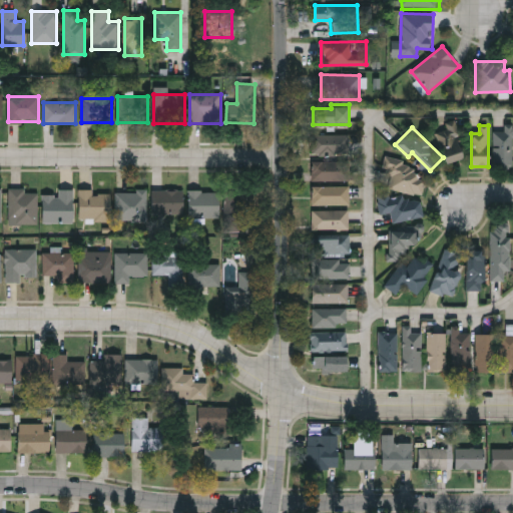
[(493,134),(504,134),(504,127),(512,127),(512,166),(493,166),(493,134)]
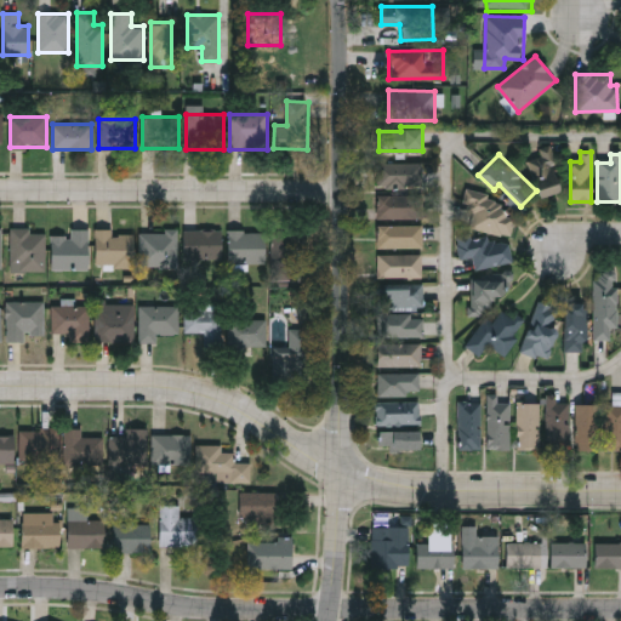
[(377,161),(421,161),(421,184),(377,184),(377,161)]
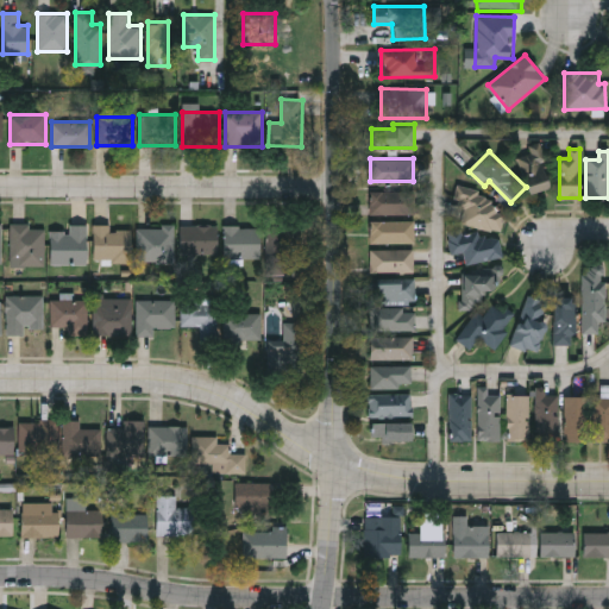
[(506,213),(501,230),(495,228),(495,230),(462,221),(466,207),(458,205),(460,199),(456,198),(459,183),(464,184),(479,189),(477,195),(493,200),(489,209),(506,213)]
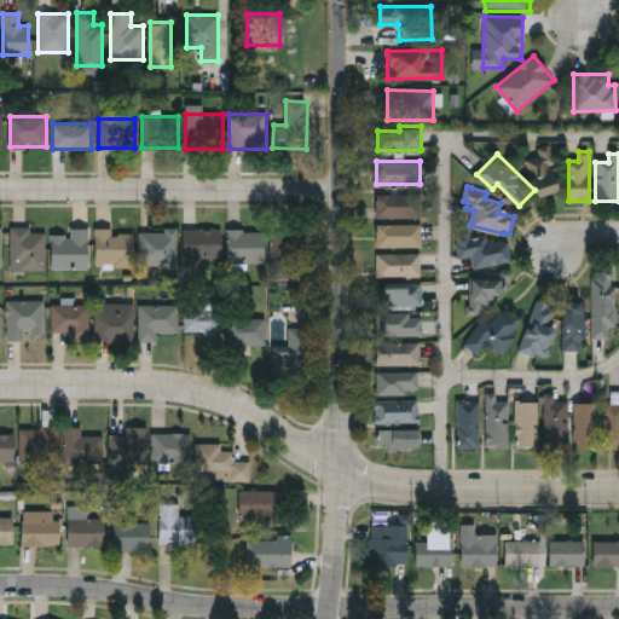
[(422,194),(422,217),(376,217),(376,194),(422,194)]
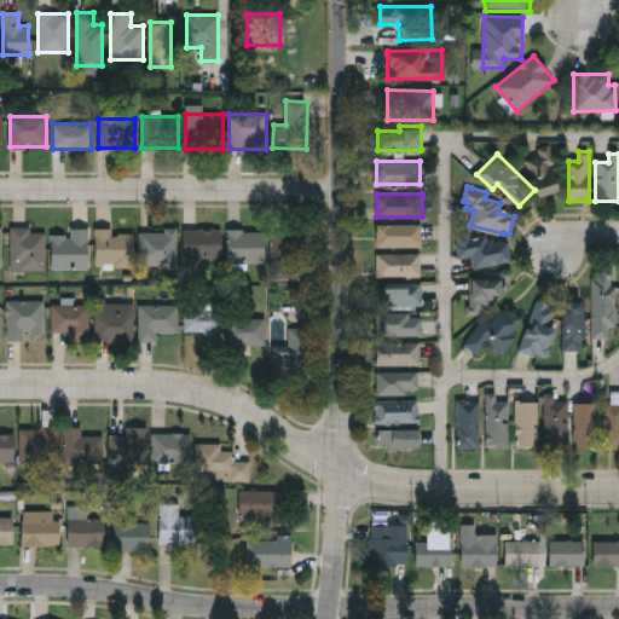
[(421,246),(376,246),(376,224),(421,224),(421,246)]
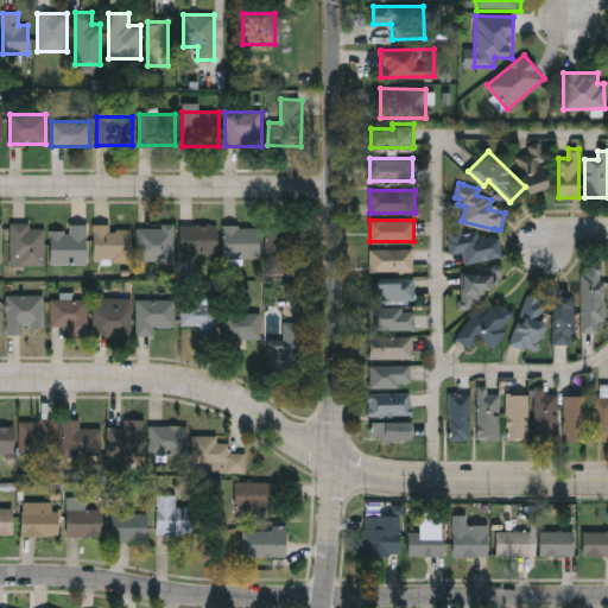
[(11,265),(11,223),(45,223),(45,265),(11,265)]
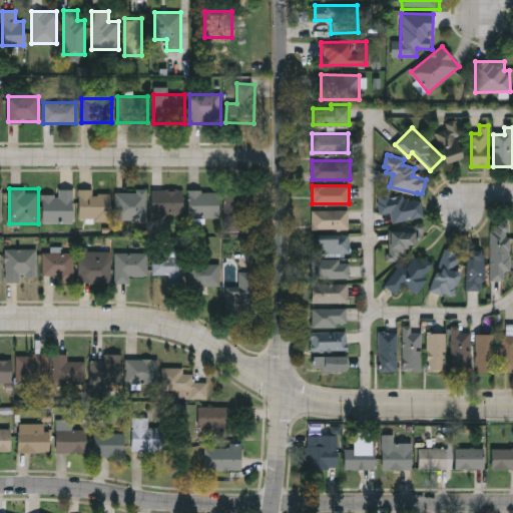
[(42,222),(42,192),(59,192),(59,188),(73,188),(73,222),(42,222)]
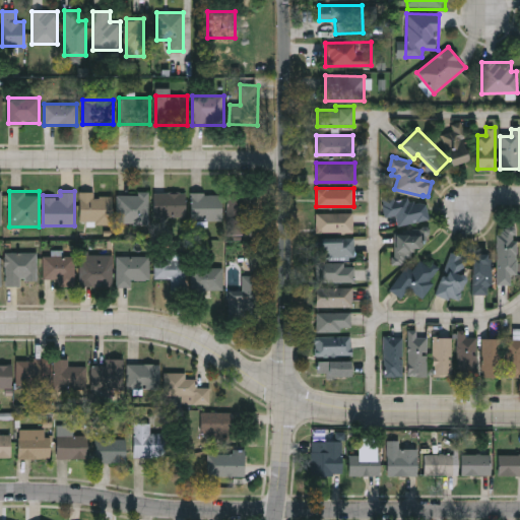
[(112,222),(80,222),(80,191),(112,191),(112,222)]
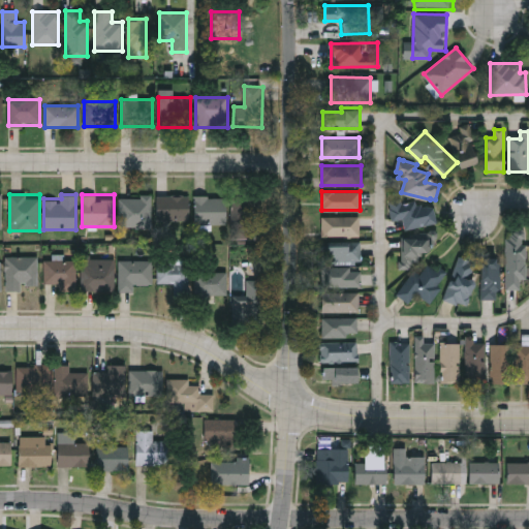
[(120,226),(120,195),(151,195),(151,226),(120,226)]
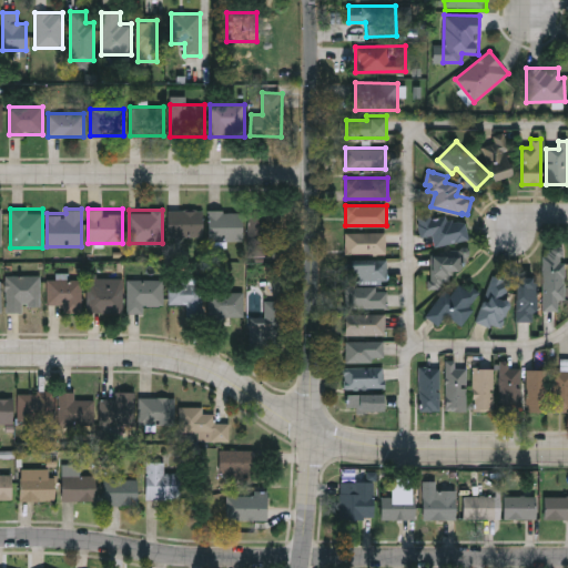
[(202,236),(168,236),(168,210),(202,210),(202,236)]
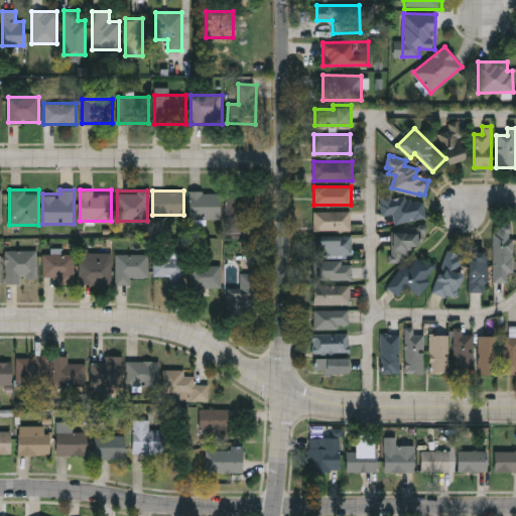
[(220,218),(189,218),(189,191),(220,191),(220,218)]
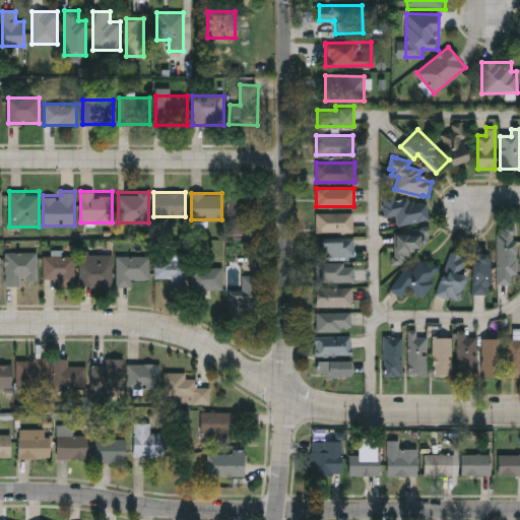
[(226,193),(255,193),(255,213),(244,213),(244,235),(226,235),(226,193)]
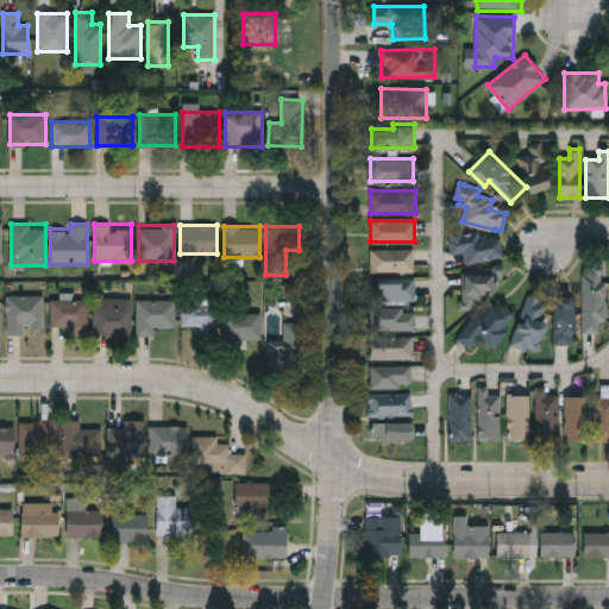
[(466,263),(464,250),(452,252),(447,231),(462,228),(463,233),(481,228),(483,239),(498,236),(503,256),(466,263)]
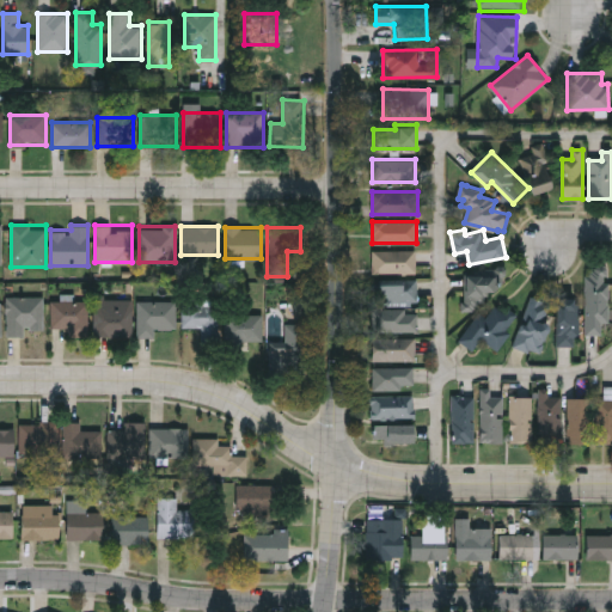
[(415,250),(415,271),(380,271),(380,250),(415,250)]
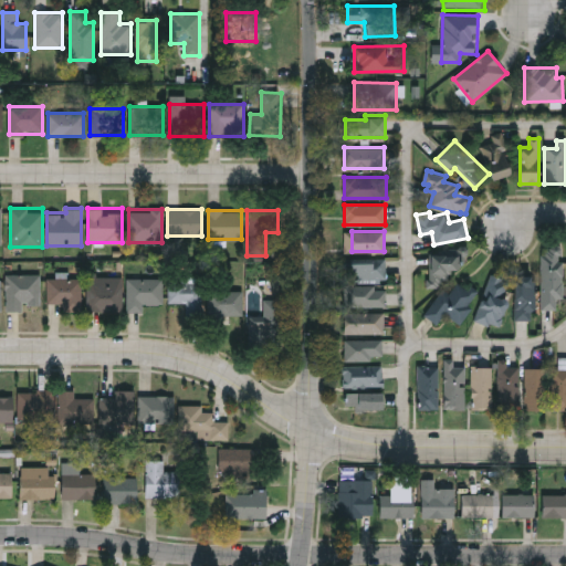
[(541,307),(541,247),(563,247),(563,299),(558,299),(558,307),(541,307)]
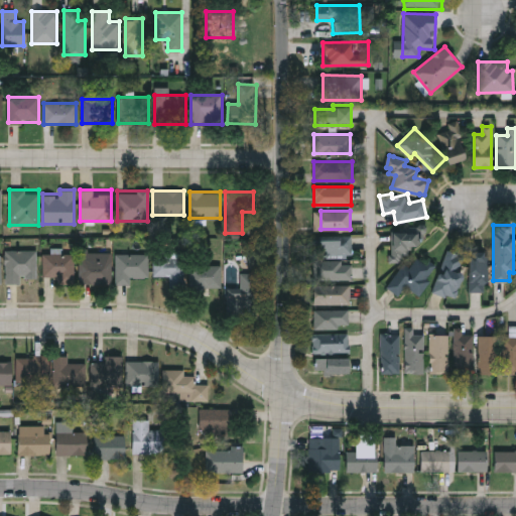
[(410,243),(410,257),(392,257),(392,229),(419,229),(419,243),(410,243)]
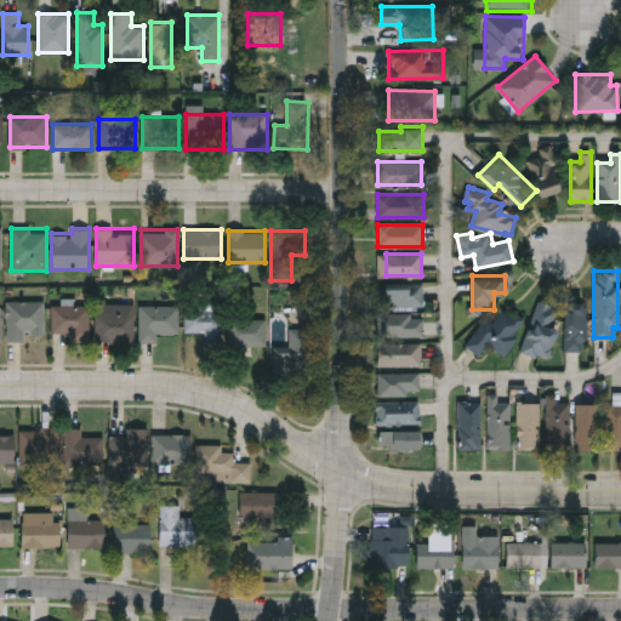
[(422,283),(422,305),(385,305),(385,283),(422,283)]
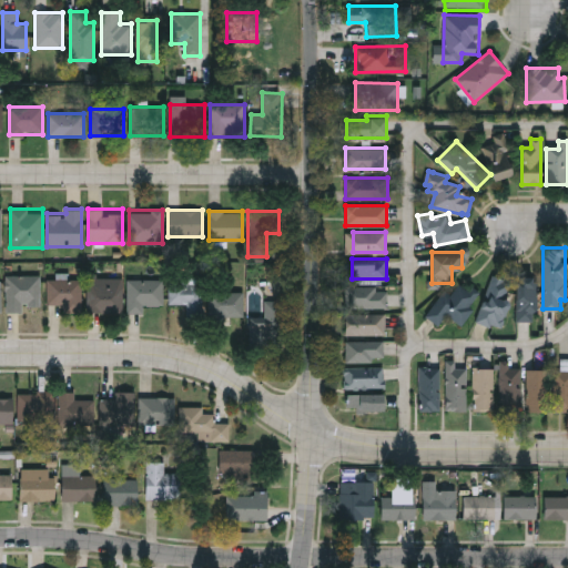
[(514,281),(499,327),(477,320),(492,274),(514,281)]
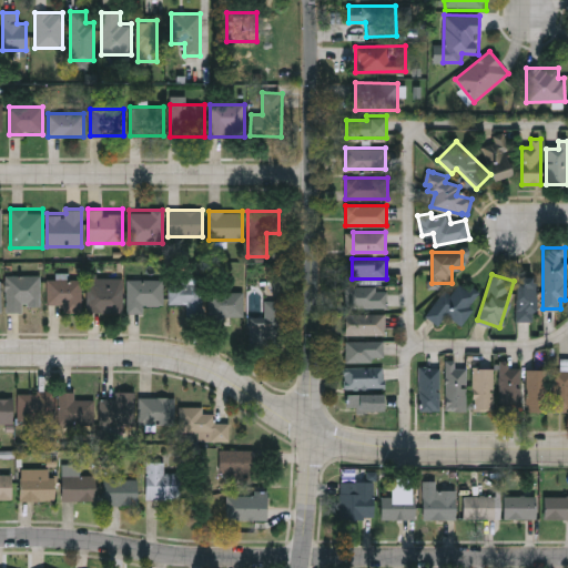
[(537,274),(537,320),(516,320),(516,274),(537,274)]
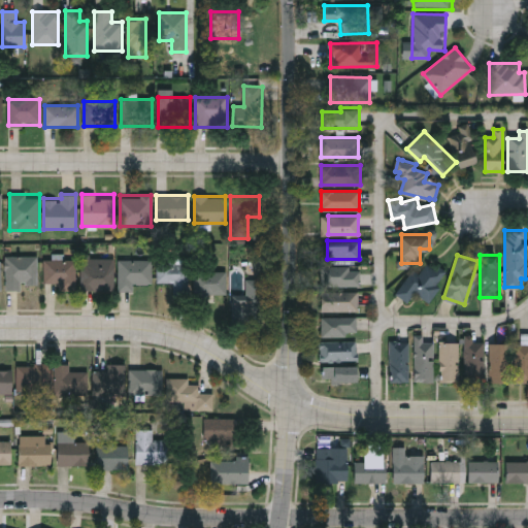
[(38,256),(39,285),(22,285),(23,289),(7,290),(6,257),(38,256)]
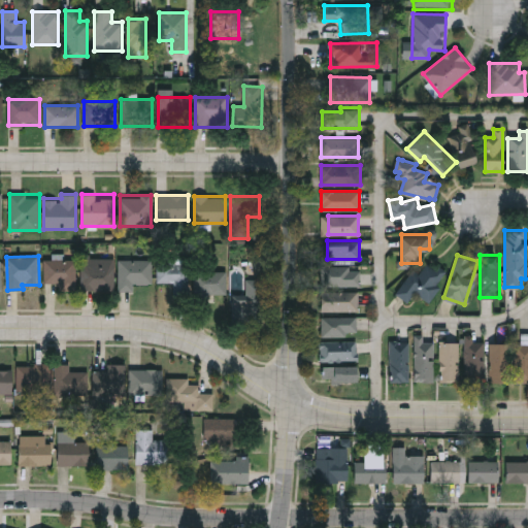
[(176,258),(176,263),(188,263),(188,293),(174,293),(174,282),(159,282),(159,258),(176,258)]
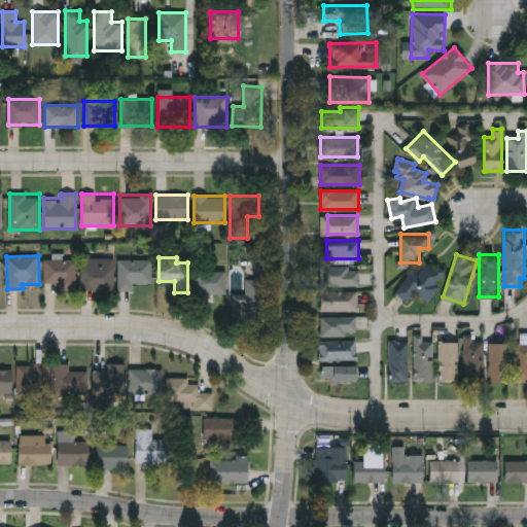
[(133,282),(133,290),(119,290),(119,258),(151,258),(151,282),(133,282)]
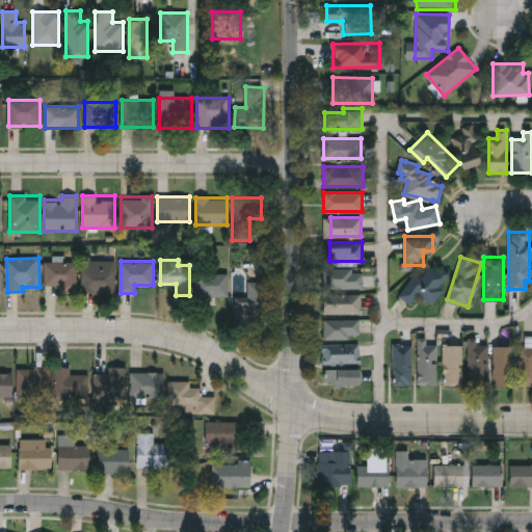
[(45,285),(45,262),(78,262),(78,293),(60,293),(60,285),(45,285)]
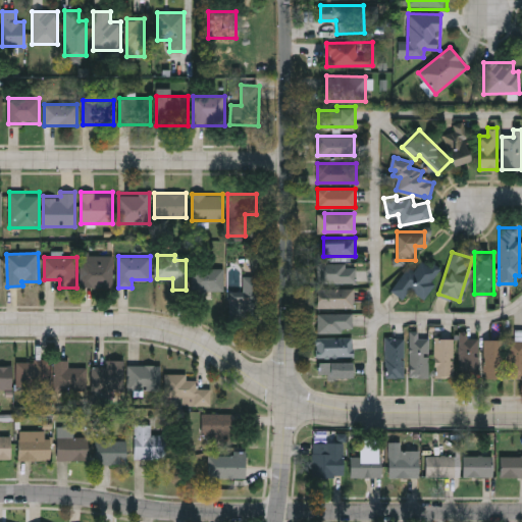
[(442,269),(423,298),(410,288),(403,298),(392,290),(408,265),(415,269),(423,257),(442,269)]
